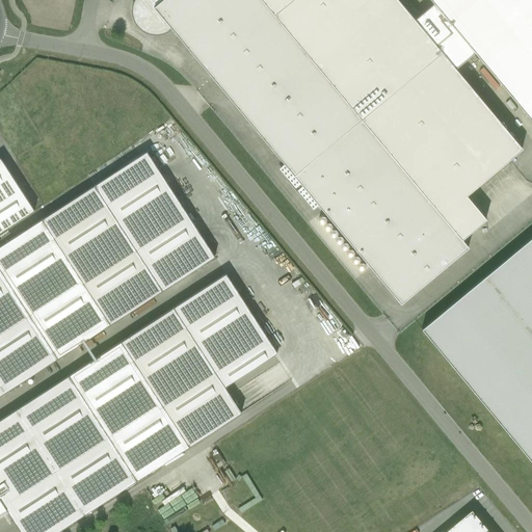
[(137,27),(139,28),(140,30),(142,31),(143,32),(145,33),(148,33),(150,34),(151,35),(153,35),(155,35),(157,35),(159,35),(161,34),(163,34),(165,33),(166,32),(168,32),(170,30),(171,29),(300,184),(400,304),(468,248),(461,240),(485,220),(466,196),(522,150),(455,69),(415,20),(397,0),(133,0),(133,1),(133,3),(132,5),(132,7),(131,9),(131,10),(131,12),(132,15),(132,17),(133,19),(133,21),(134,22),(135,24),(136,26),(137,27)]
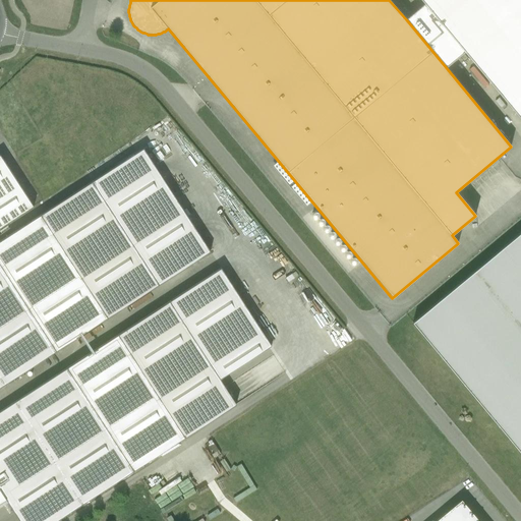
[(520,0),(421,0),(424,4),(406,19),(446,67),(464,52),(520,119),(520,0)]
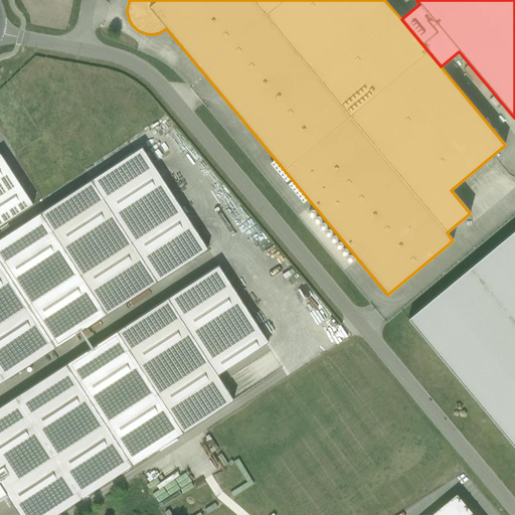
[(0,382),(203,247),(135,146),(0,237),(0,382)]
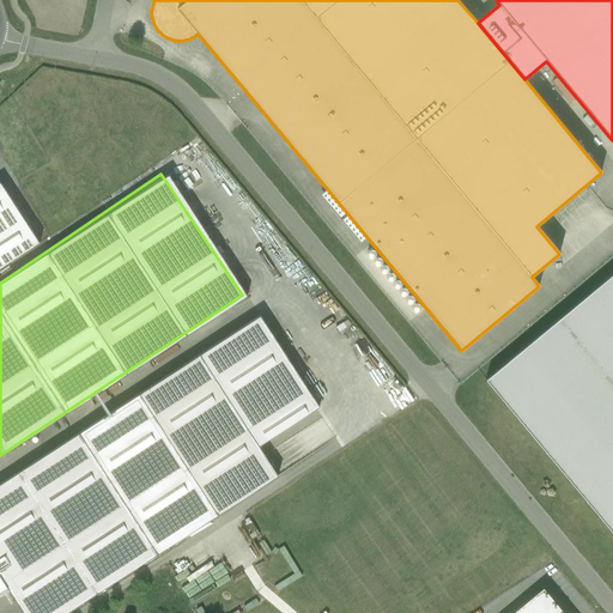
[(0,268),(40,243),(0,182),(0,268)]
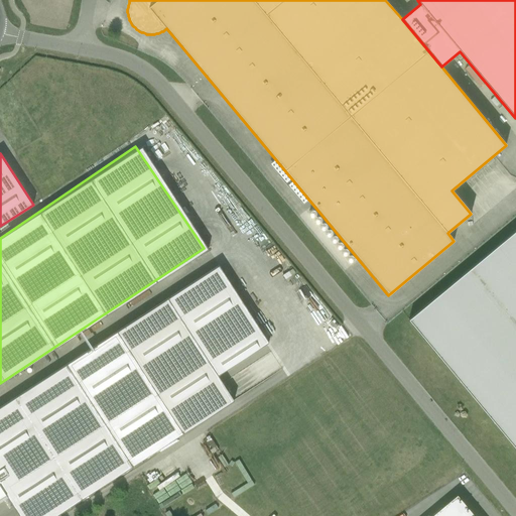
[(515,230),(409,319),(515,448),(515,230)]
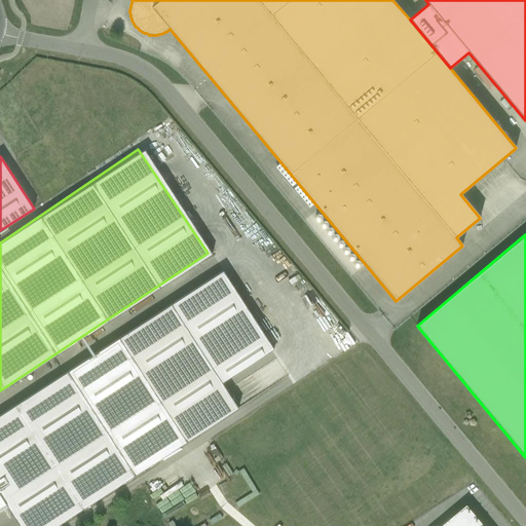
[(0,508),(6,504),(20,525),(57,525),(136,476),(238,409),(219,379),(268,348),(217,267),(168,304),(68,371),(0,415),(0,508)]
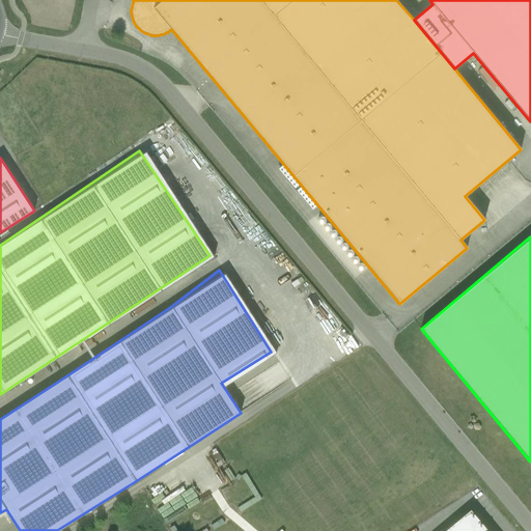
[(487,530),(470,509),(443,530),(487,530)]
